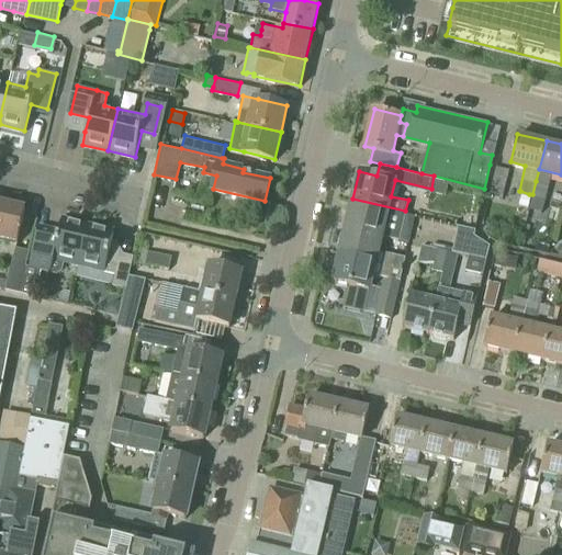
[(532,194),(541,197),(544,197),(548,185),(548,184),(536,181),(532,194)]
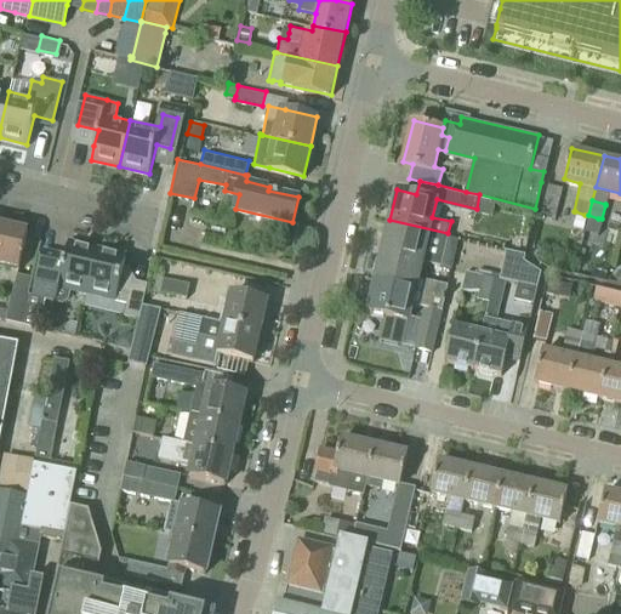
[(575,211),(571,223),(582,226),(585,215),(575,211)]
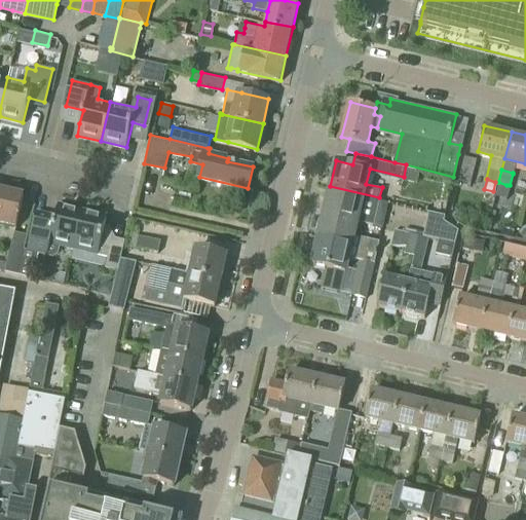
[(330,186),(325,211),(358,218),(358,219),(374,223),(379,197),(330,186)]
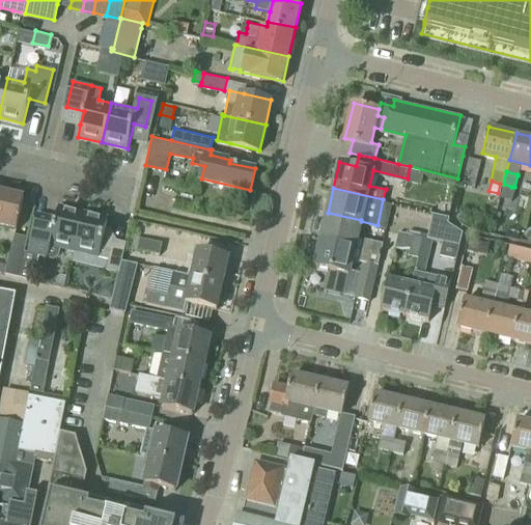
[(24,196),(0,190),(0,224),(16,228),(24,196)]
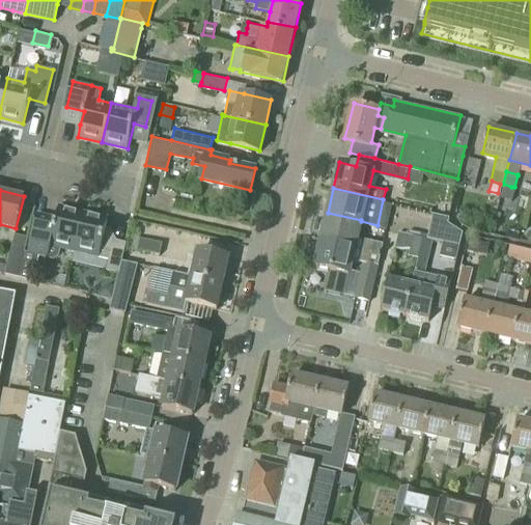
[(32,221),(26,250),(34,252),(38,253),(48,255),(48,256),(53,257),(58,254),(59,248),(73,251),(82,211),(57,204),(55,217),(34,212),(32,221)]
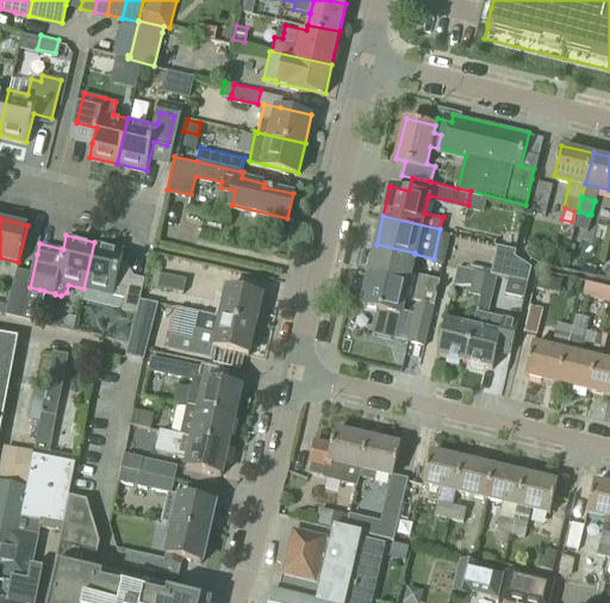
[(94,242),(83,288),(124,297),(122,308),(136,311),(139,297),(144,278),(131,274),(126,263),(120,262),(123,248),(94,242)]
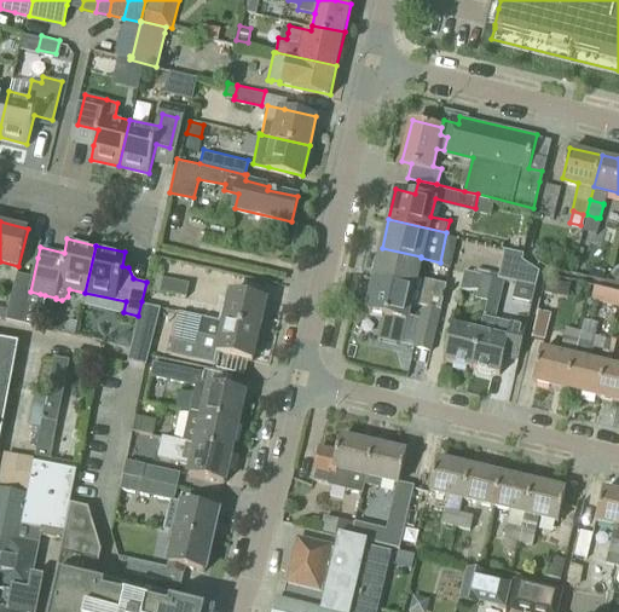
[(498,275),(505,277),(536,283),(539,269),(522,258),(524,250),(504,247),(498,275)]
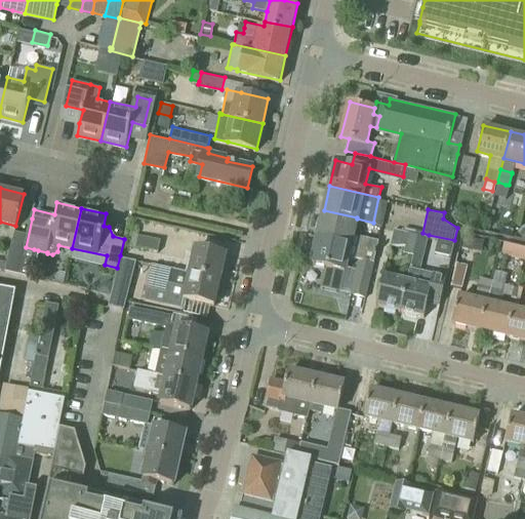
[(324,210),(318,235),(377,249),(379,239),(354,233),(357,218),(357,217),(324,210)]
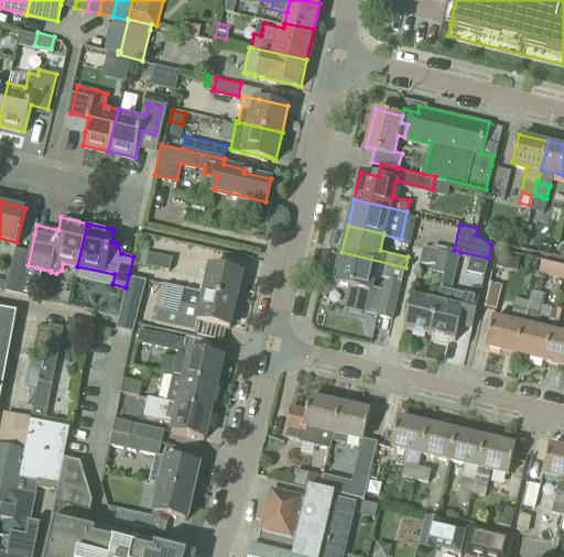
[(433,269),(443,271),(448,249),(422,243),(419,261),(434,261),(433,269)]
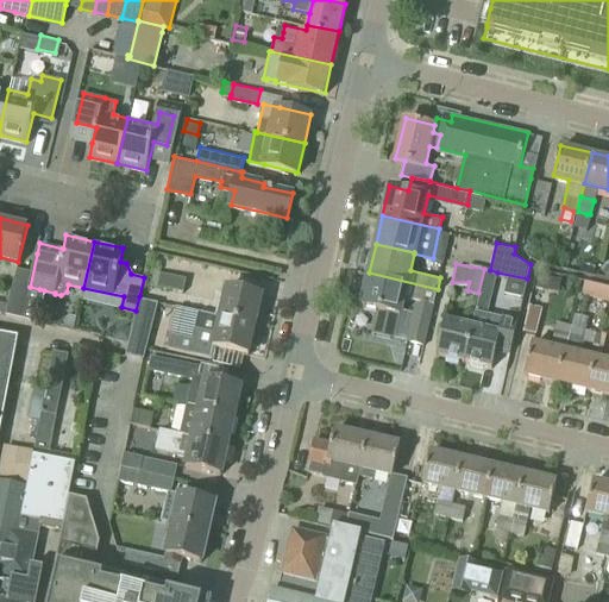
[(17,267),(6,313),(22,317),(22,315),(25,296),(31,270),(17,267)]
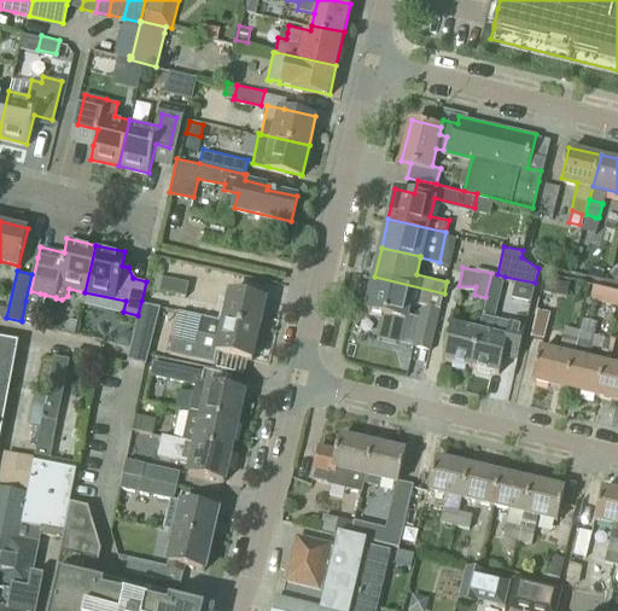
[(147,286),(159,289),(184,294),(187,280),(162,274),(163,273),(151,271),(147,286)]
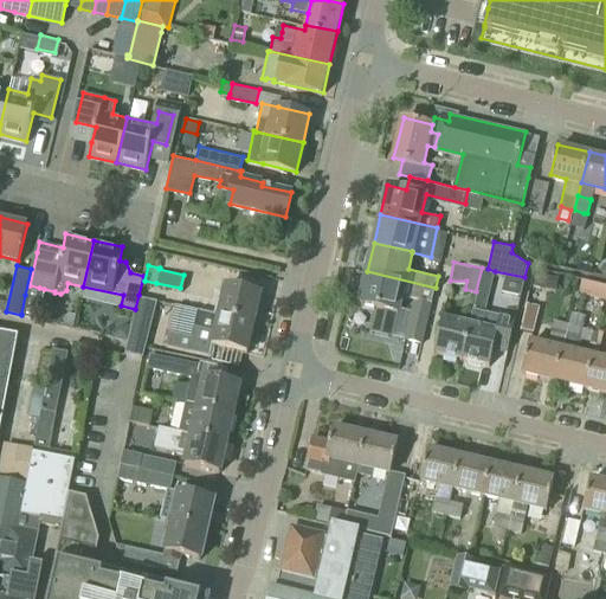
[(488,269),(482,268),(476,291),(489,295),(495,271),(488,269)]
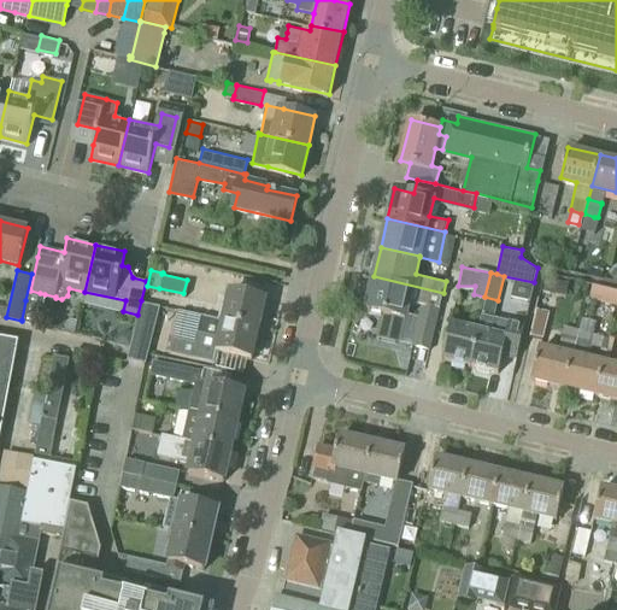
[(430,347),(444,293),(374,276),(366,306),(385,311),(380,332),(382,333),(381,335),(398,339),(399,336),(400,338),(410,300),(424,304),(415,342),(430,347)]
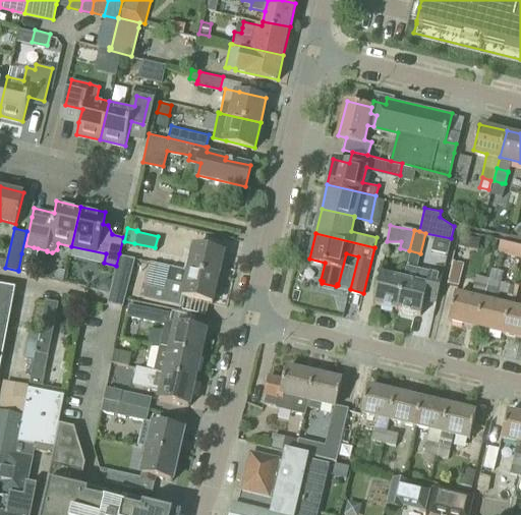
[(520,255),(520,252),(520,243),(500,238),(497,249),(520,255)]
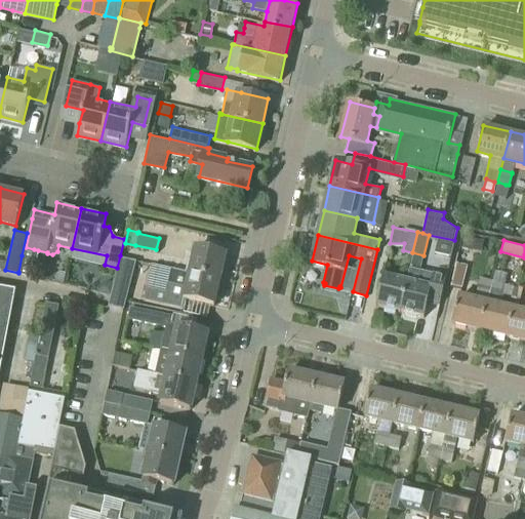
[(196,246),(191,271),(226,278),(220,276),(226,252),(196,246)]
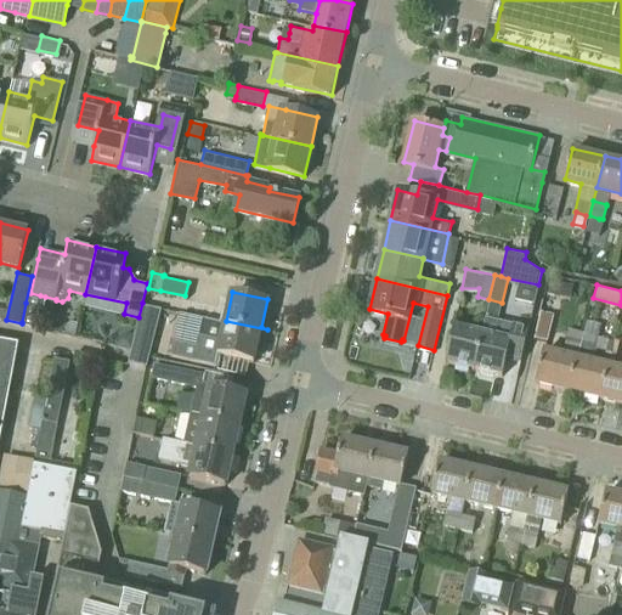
[(482,331),(474,365),(480,367),(482,371),(493,373),(498,371),(503,372),(508,353),(522,356),(530,326),(498,317),(502,303),(488,299),(481,331),(482,331)]
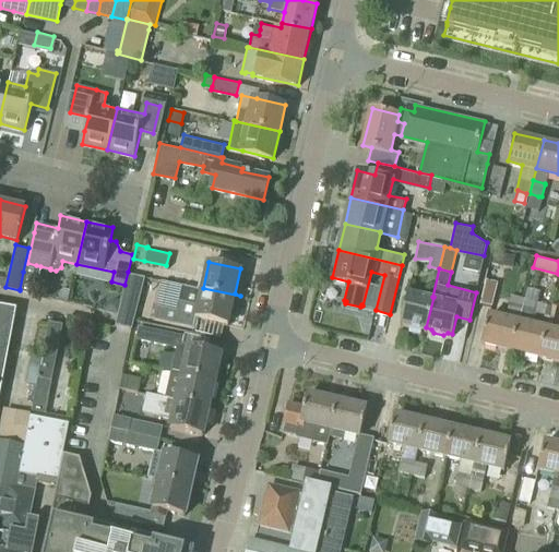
[(130,272),(127,286),(125,285),(115,323),(132,327),(145,275),(130,272)]
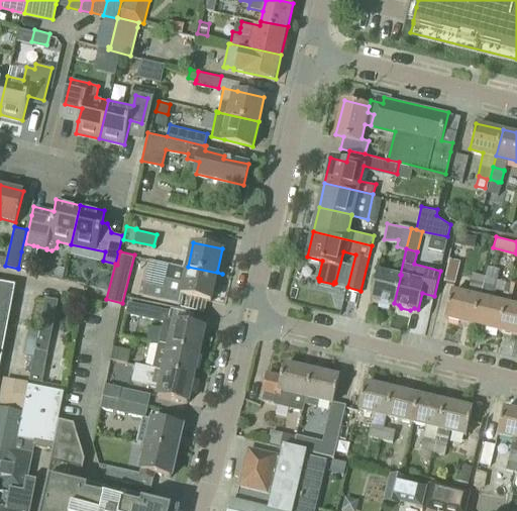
[(459,259),(448,257),(443,279),(454,281),(459,259)]
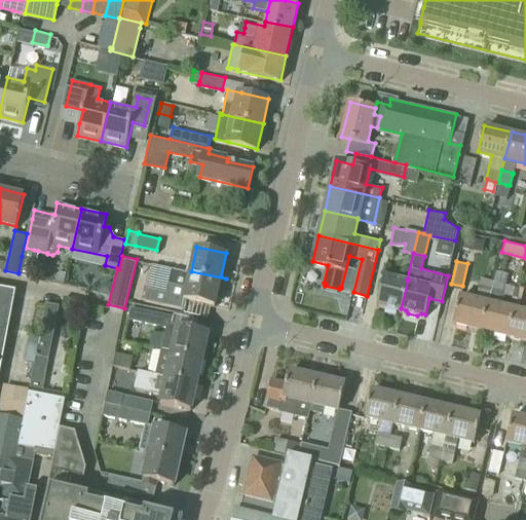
[(143,297),(184,306),(186,296),(216,302),(217,295),(220,295),(223,293),(226,279),(191,271),(173,267),(168,282),(167,281),(165,291),(145,286),(143,297)]
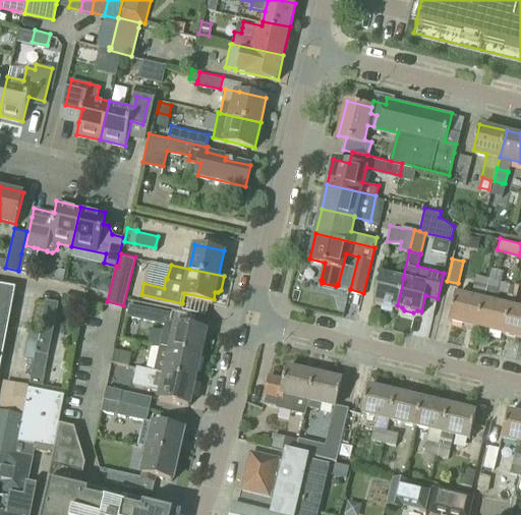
[(66,268),(59,267),(55,269),(52,279),(63,281),(66,268)]
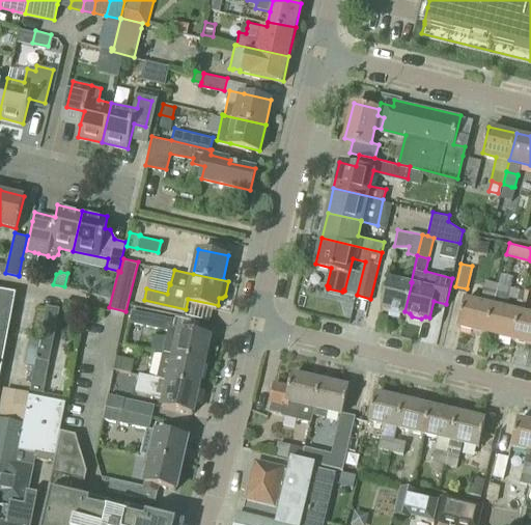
[(381,306),(404,311),(412,282),(411,282),(388,276),(381,306)]
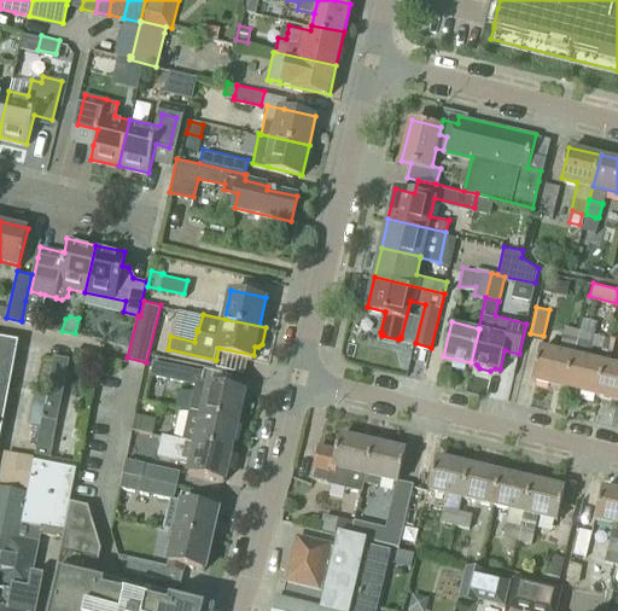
[(558,349),(573,353),(579,327),(564,324),(558,349)]
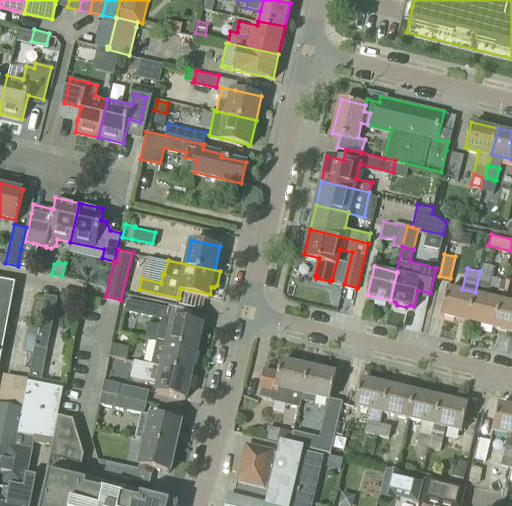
[(480,271),(475,292),(478,293),(486,295),(488,286),(488,284),(490,274),(491,274),(482,271),(480,271)]
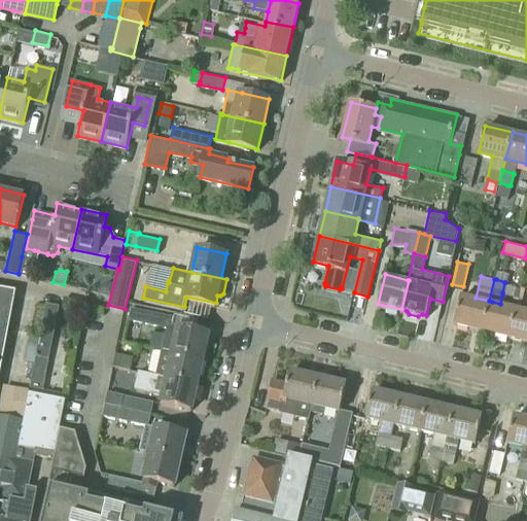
[(0,370),(15,289),(0,286),(0,370)]
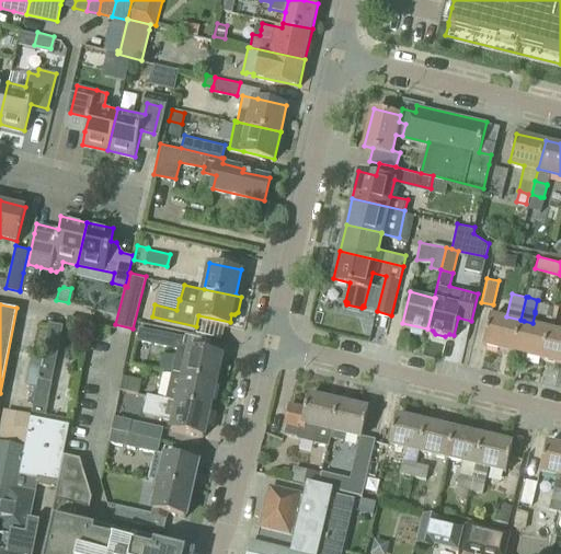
[(484,343),(514,349),(521,322),(491,314),(484,343)]
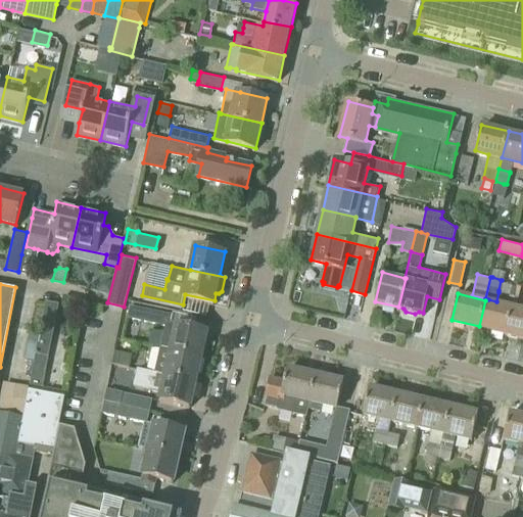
[(46,299),(36,351),(35,351),(29,384),(30,384),(24,416),(25,416),(16,455),(15,456),(13,467),(18,468),(15,483),(12,495),(11,495),(9,505),(6,516),(32,516),(38,485),(29,483),(36,449),(54,453),(59,423),(60,423),(66,391),(42,386),(48,355),(49,355),(59,302),(46,299)]
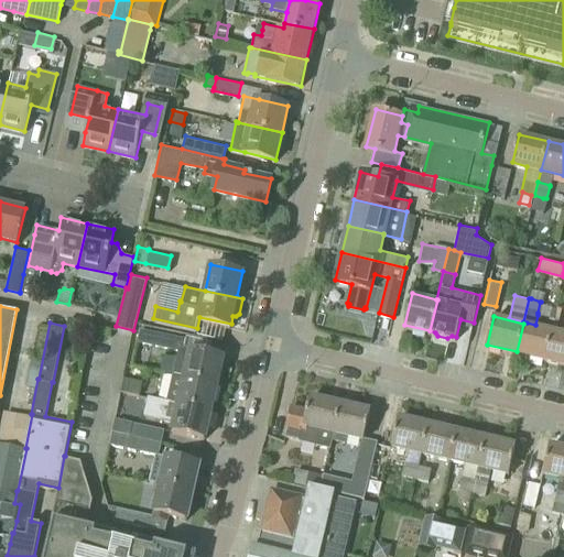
[(517,351),(545,358),(552,330),(523,324),(517,351)]
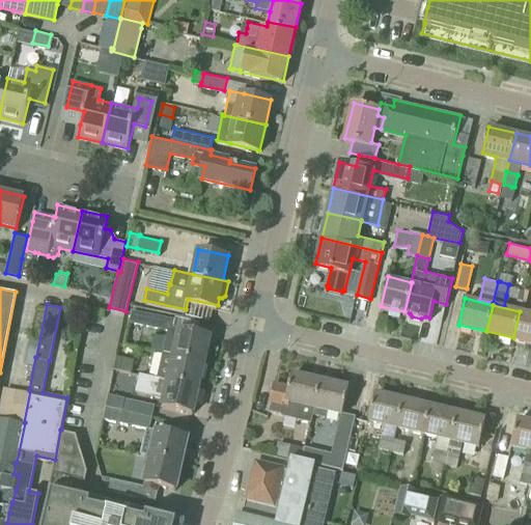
[(131,308),(129,320),(135,321),(167,328),(162,352),(204,361),(211,334),(180,327),(171,325),(172,319),(173,318),(136,309),(131,308)]
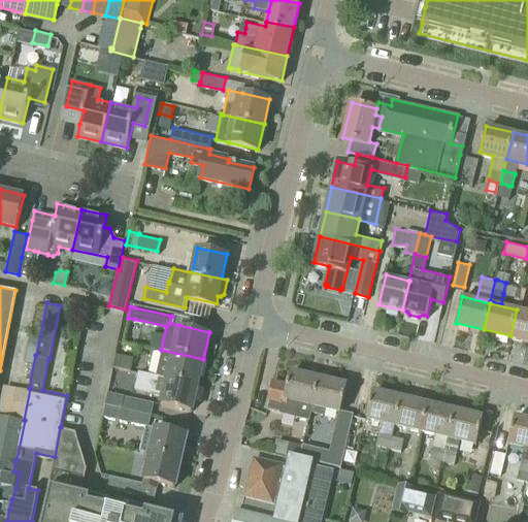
[(510,335),(527,339),(527,312),(517,310),(510,335)]
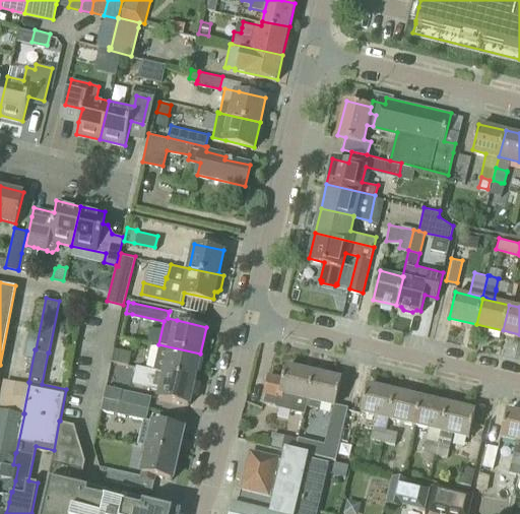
[(195,377),(200,354),(158,344),(153,368),(195,377)]
